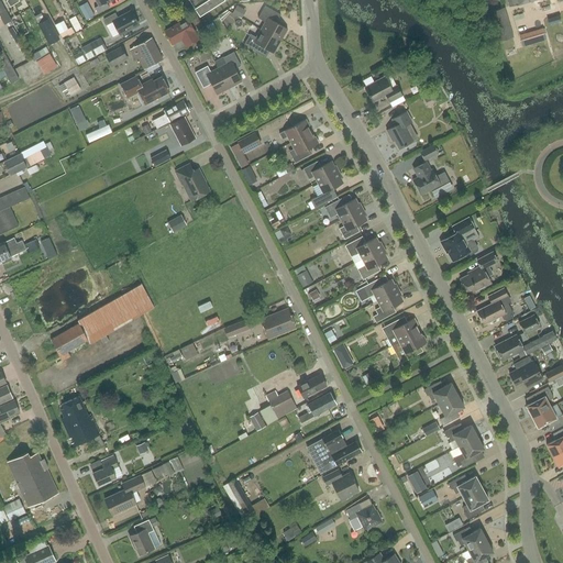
[(0,0),(0,17),(4,25),(12,21),(0,1),(0,0)]
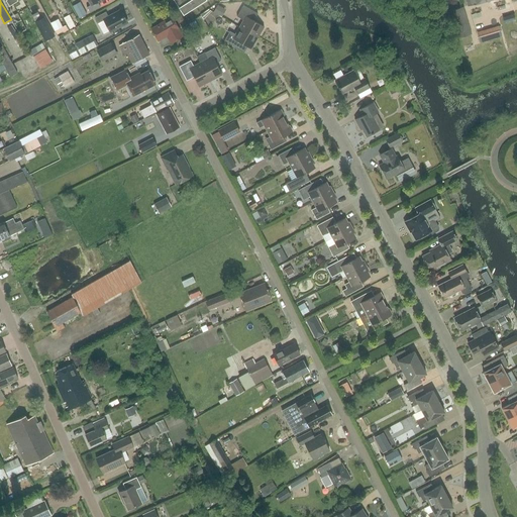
[(11,9),(15,6),(10,0),(6,0),(7,1),(6,1),(11,9)]
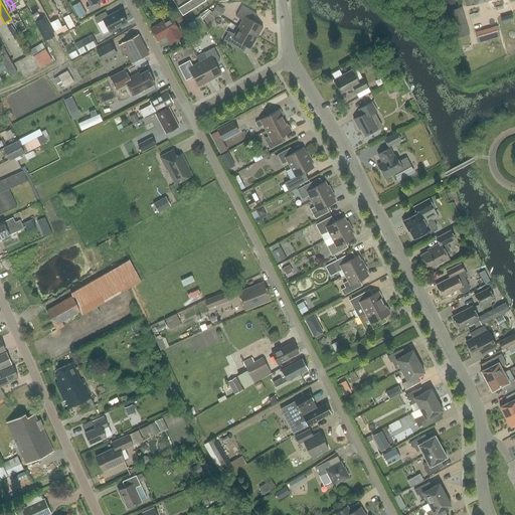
[(89,0),(91,3),(83,7),(87,13),(100,6),(97,0),(89,0)]
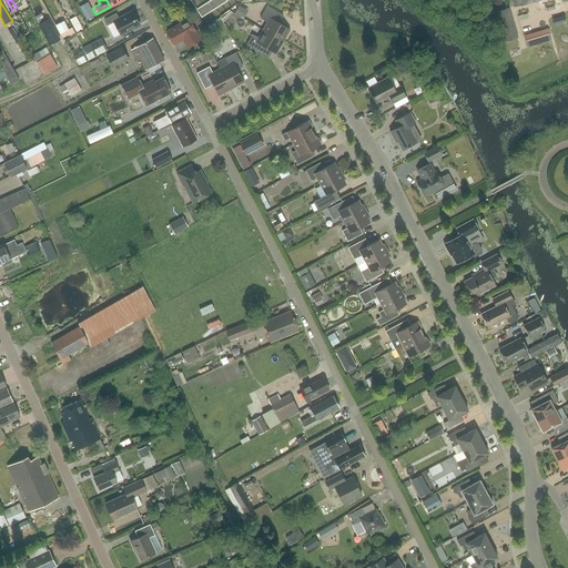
[(191,0),(201,16),(226,0),(191,0)]
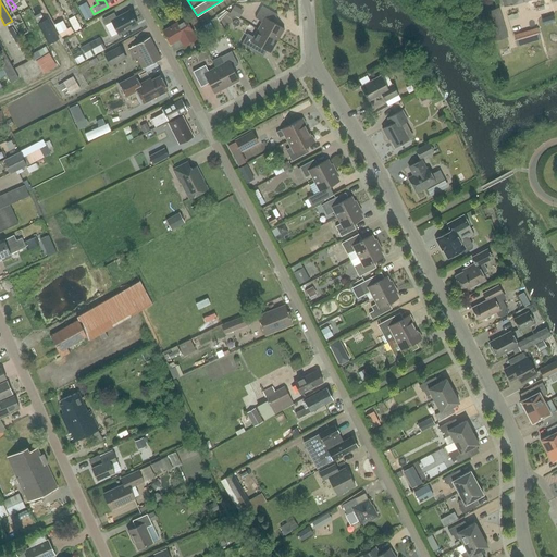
[(94,15),(88,5),(81,10),(86,20),(94,15)]
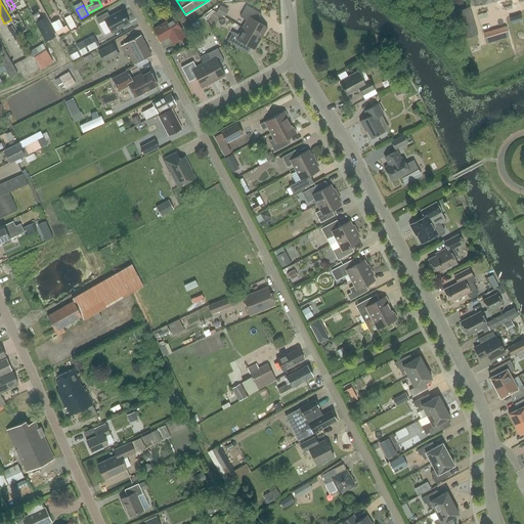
[(221,15),(225,8),(221,5),(217,12),(221,15)]
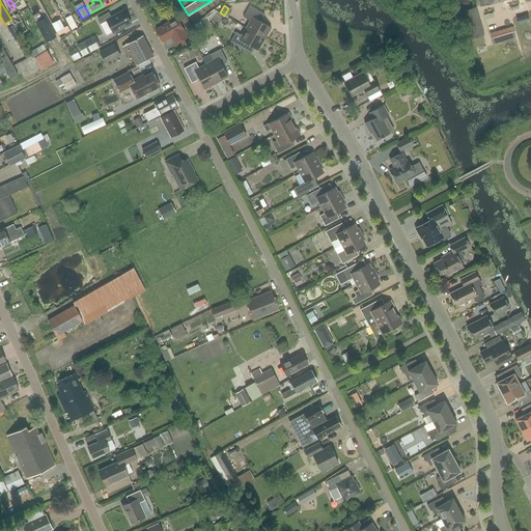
[(260,21),(264,14),(250,5),(244,17),(250,21),(246,28),(264,38),(271,27),(260,21)]
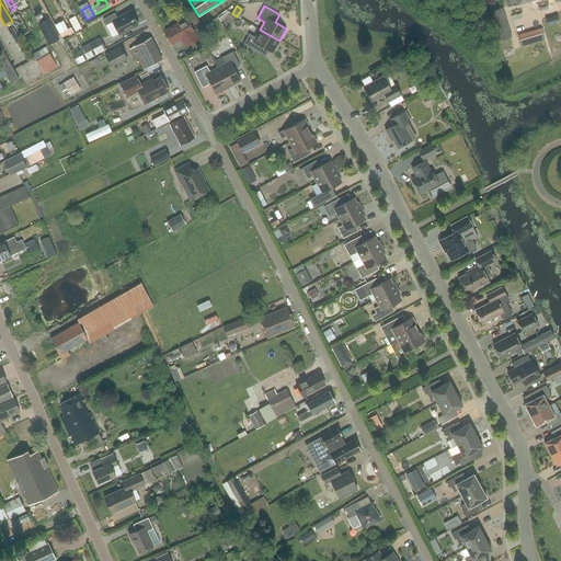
[(511,37),(502,8),(488,12),(496,42),(511,37)]
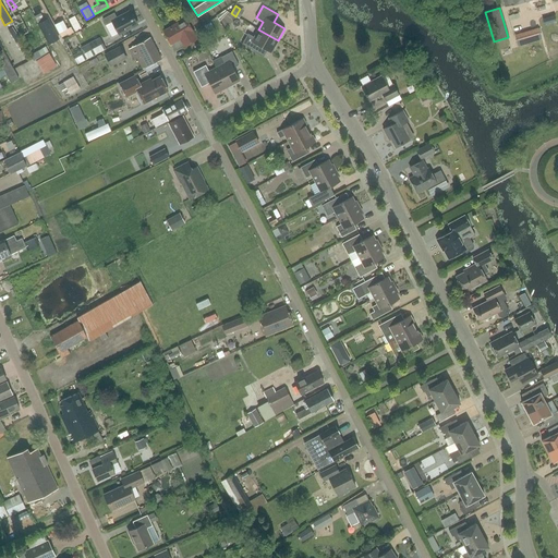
[(111,21),(119,33),(137,23),(130,10),(117,17),(113,11),(102,17),(106,24),(111,21)]
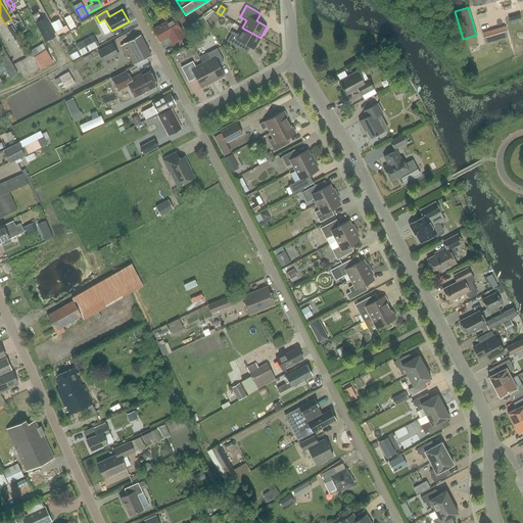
[(19,32),(28,29),(19,11),(11,15),(19,32)]
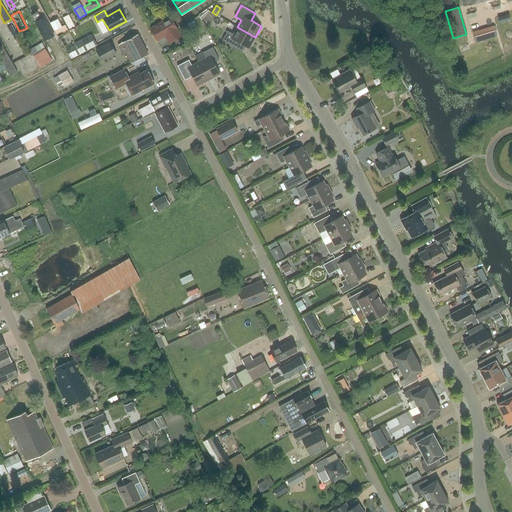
[(177,25),(183,21),(178,13),(172,17),(177,25)]
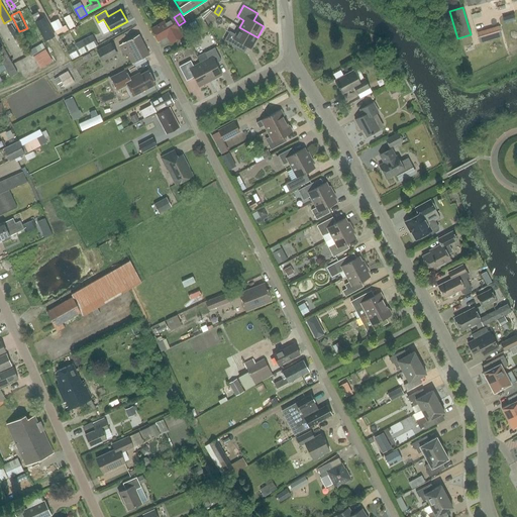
[(76,27),(70,15),(64,18),(70,29),(76,27)]
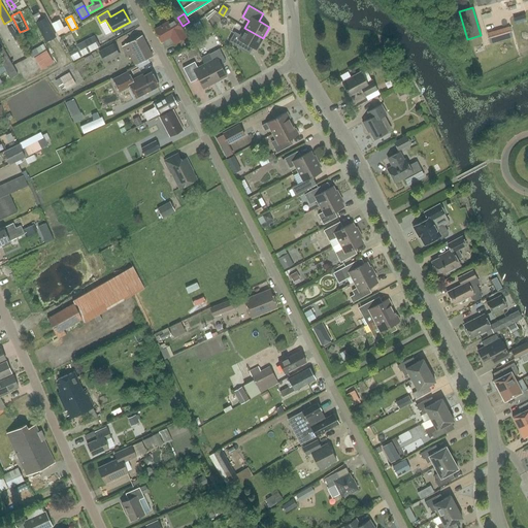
[(45,41),(56,35),(46,18),(36,23),(45,41)]
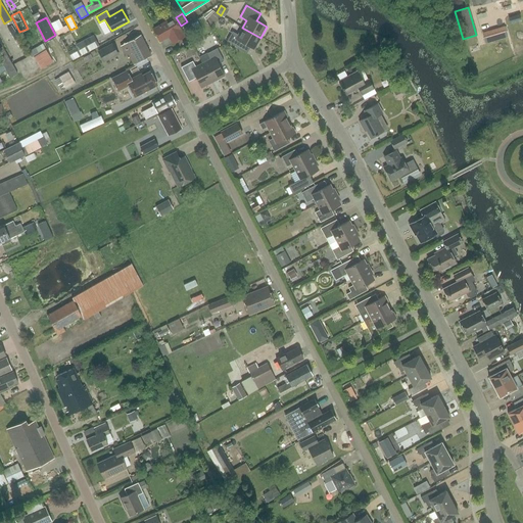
[(184,37),(180,28),(174,17),(154,30),(160,41),(164,47),(184,37)]
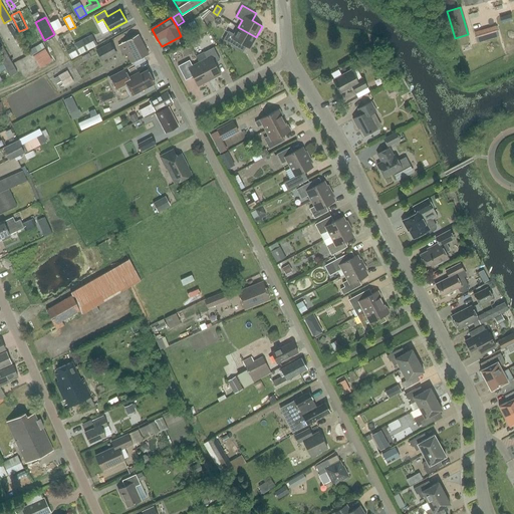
[(62,27),(58,19),(50,23),(55,31),(62,27)]
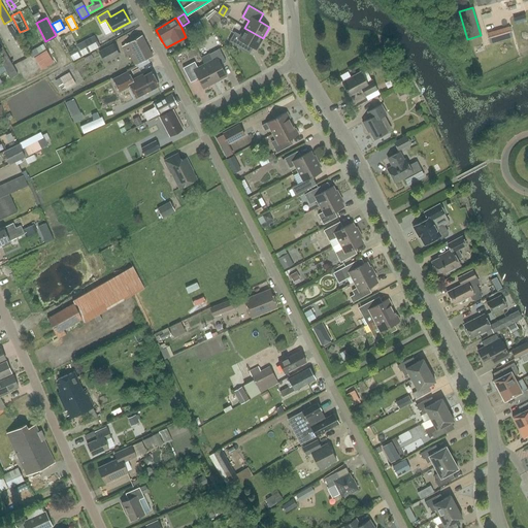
[(7,28),(15,41),(20,38),(11,26),(7,28)]
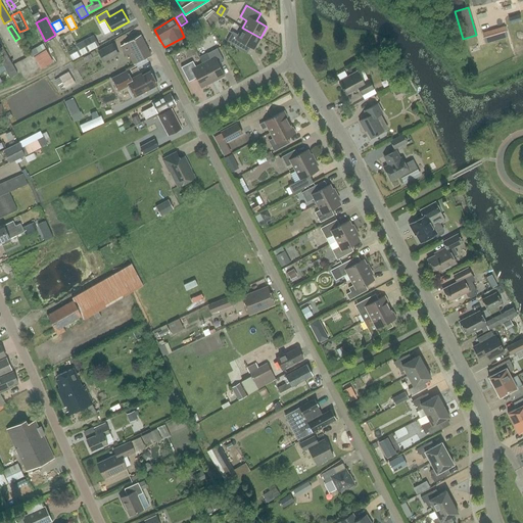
[(254,49),(260,38),(242,28),(238,35),(232,32),(227,41),(238,47),(241,42),(254,49)]
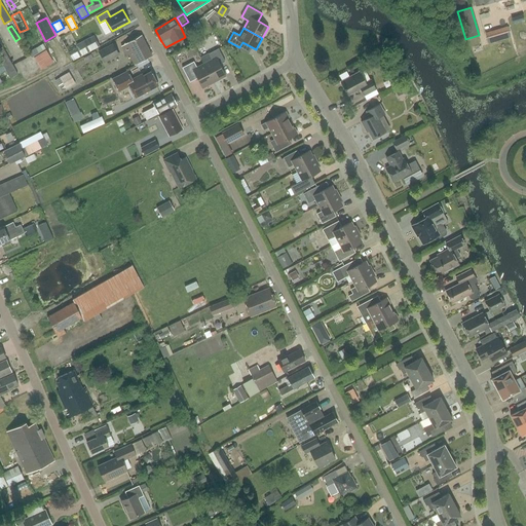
[(135,65),(152,55),(142,35),(121,46),(124,51),(126,49),(135,65)]
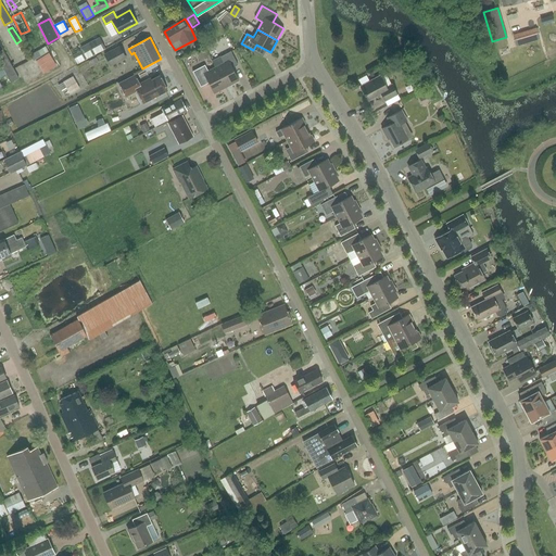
[(26,49),(21,40),(16,43),(22,51),(26,49)]
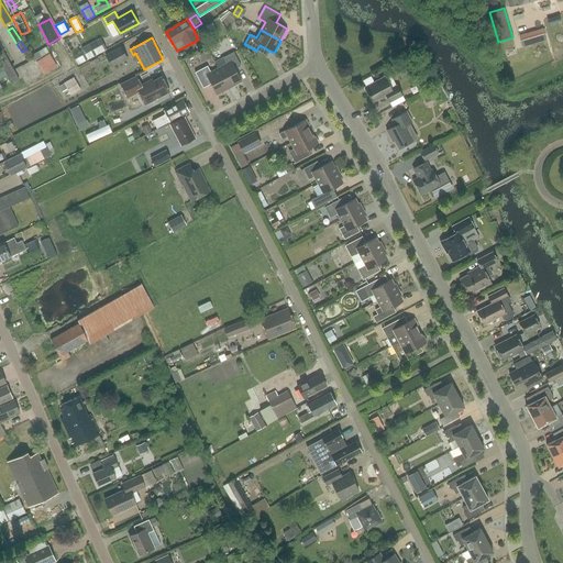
[(88,59),(107,50),(102,42),(84,52),(88,59)]
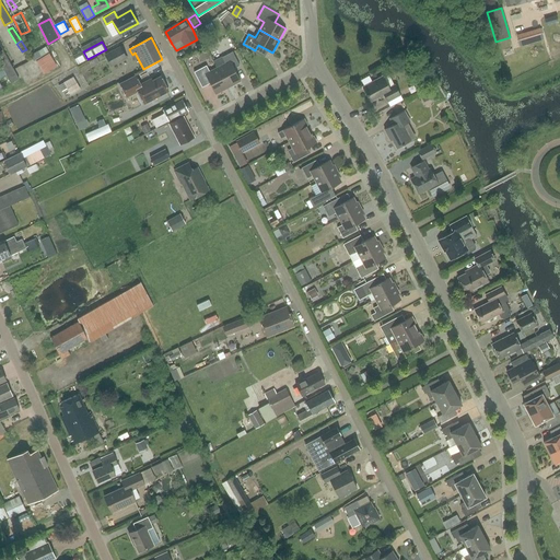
[(48,46),(33,53),(35,58),(50,51),(48,46)]
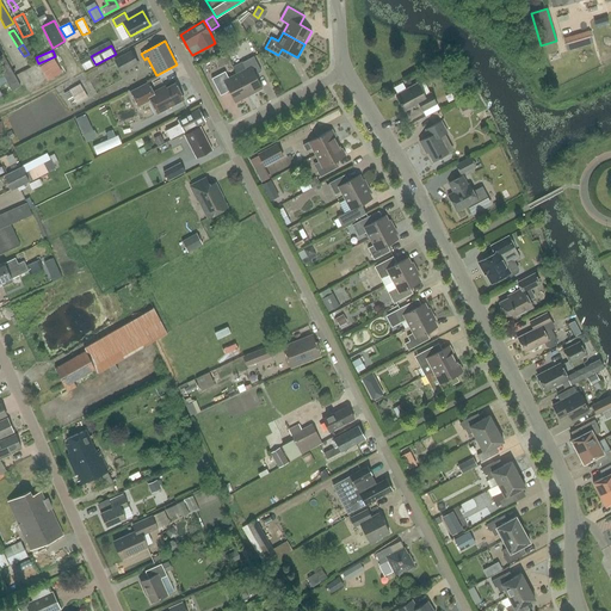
[(122,73),(139,63),(131,51),(116,61),(122,73)]
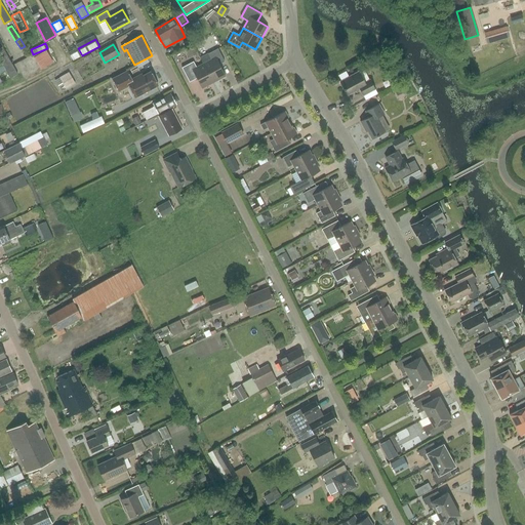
[(190,58),(197,54),(193,46),(186,50),(190,58)]
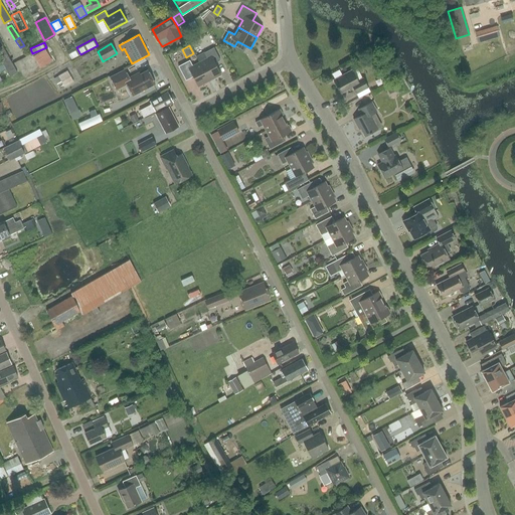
[(0,48),(0,59),(5,70),(10,78),(17,74),(3,47),(0,48)]
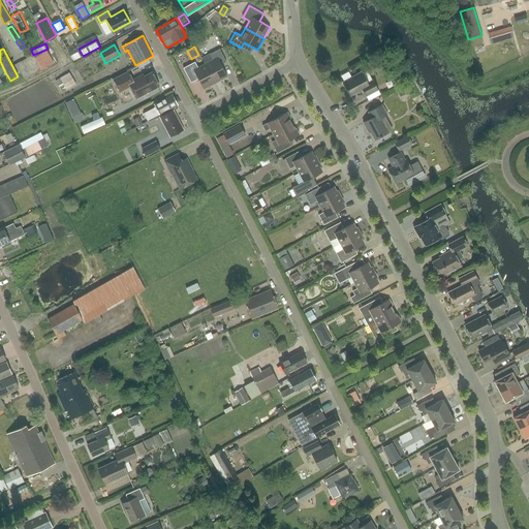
[(221,64),(226,62),(220,49),(210,54),(213,60),(206,64),(215,83),(227,76),(221,64)]
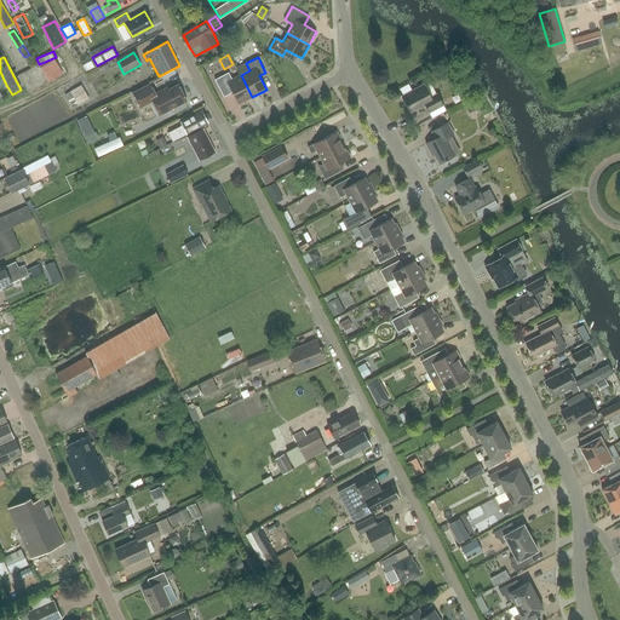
[(49,82),(63,73),(58,65),(44,75),(49,82)]
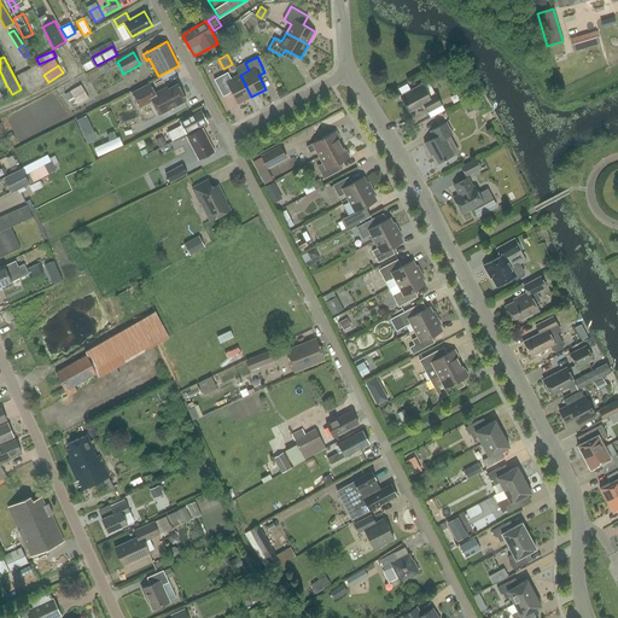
[(251,97),(240,75),(231,79),(228,73),(214,80),(223,97),(232,92),(238,104),(251,97)]
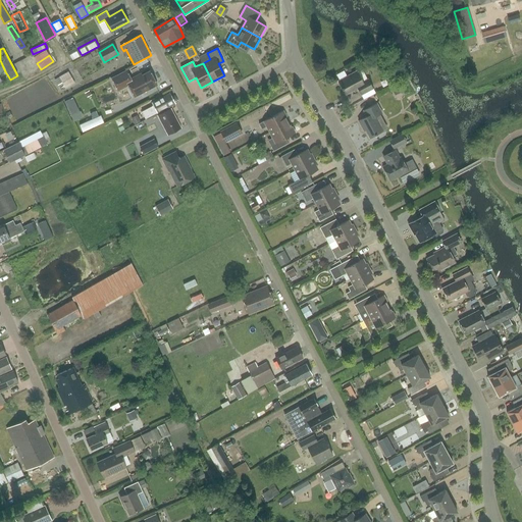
[(135,97),(157,86),(150,70),(138,76),(138,74),(131,79),(126,70),(111,77),(118,90),(128,85),(135,97)]
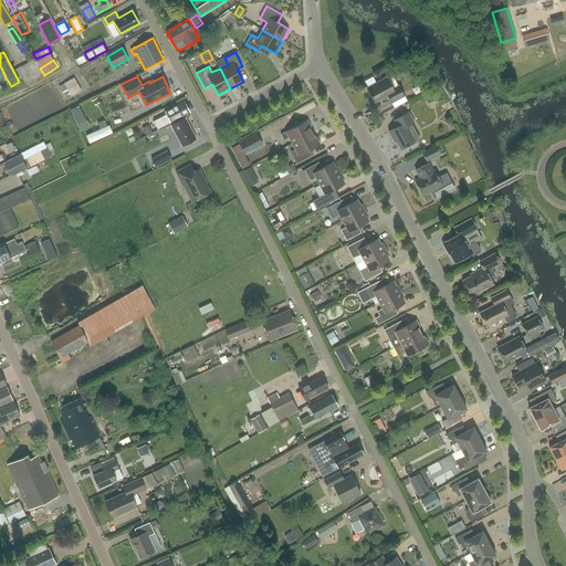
[(388,95),(391,103),(405,96),(399,85),(394,88),(387,76),(366,87),(371,97),(373,96),(375,102),(388,95)]
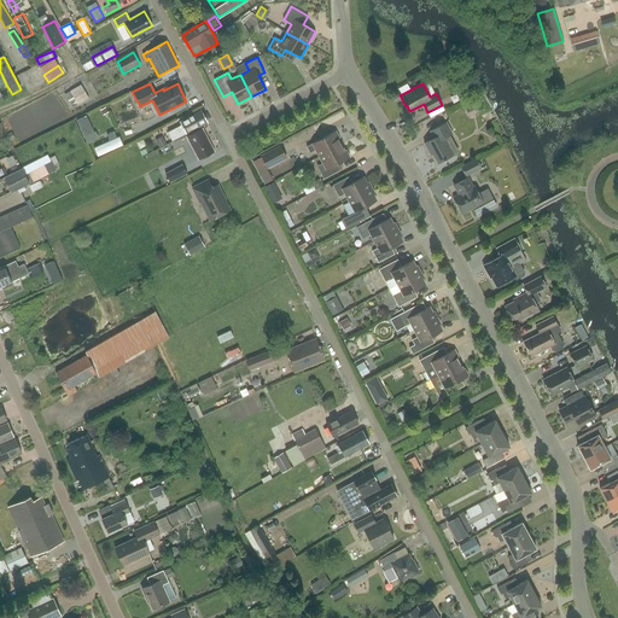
[(89,98),(82,85),(65,94),(73,108),(89,98)]
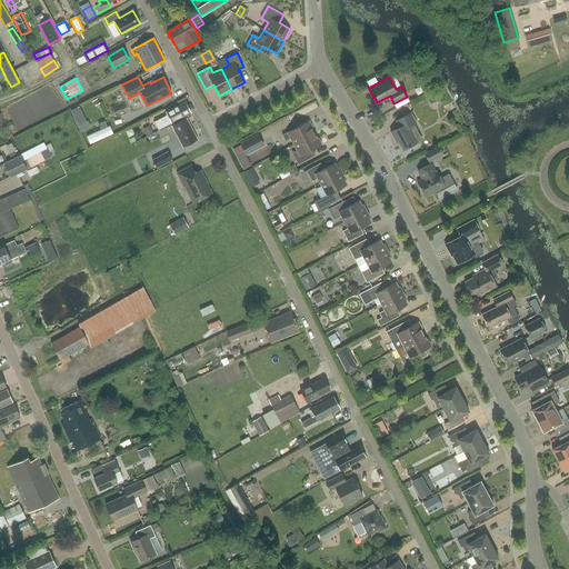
[(168,115),(155,121),(159,129),(191,112),(186,101),(166,111),(168,115)]
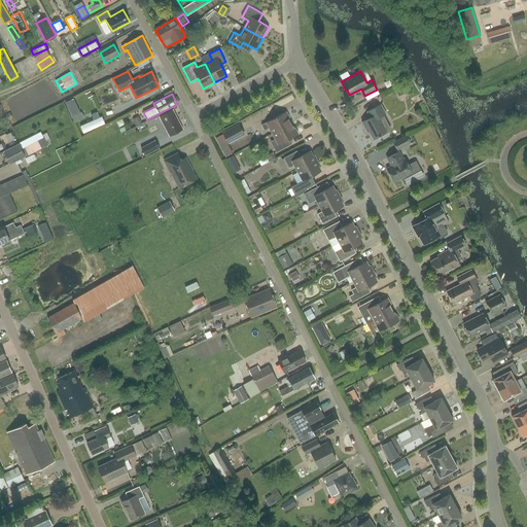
[(385,133),(383,128),(378,118),(386,114),(381,104),(366,111),(370,117),(362,121),(365,128),(366,128),(373,139),(385,133)]
